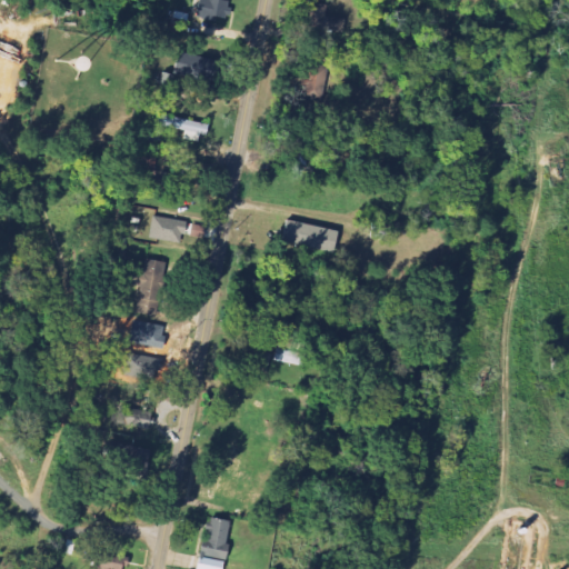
[(302,5),(299,27),(343,32),(345,20),(326,17),(327,8),(302,5)]
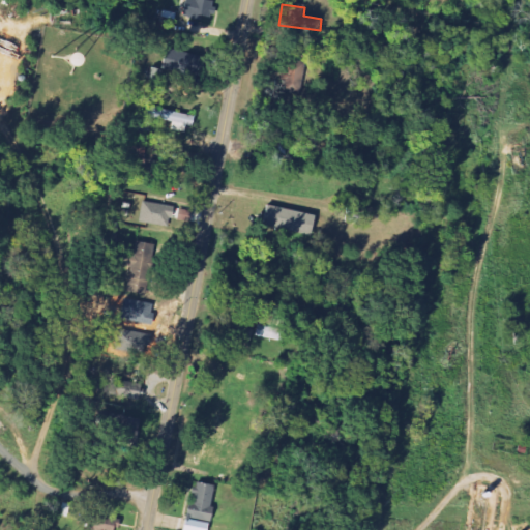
[(193,116),(146,107),(144,116),(190,125),(193,116)]
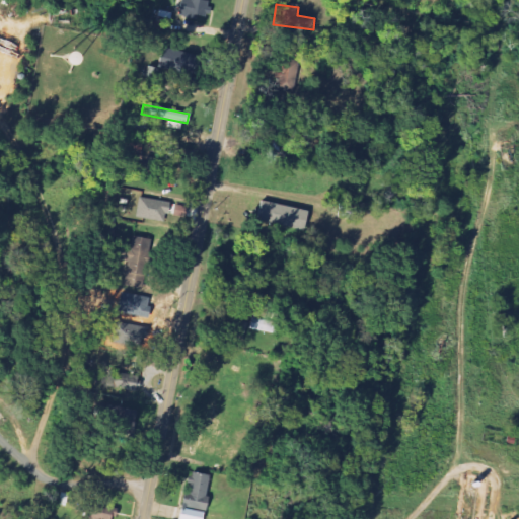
[(135,216),(164,222),(168,203),(138,197),(135,216)]
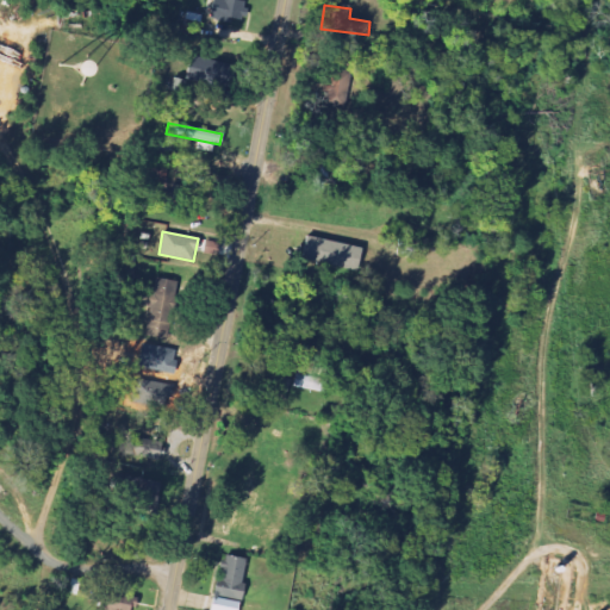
[(297,259),(355,273),(361,250),(304,235),(297,259)]
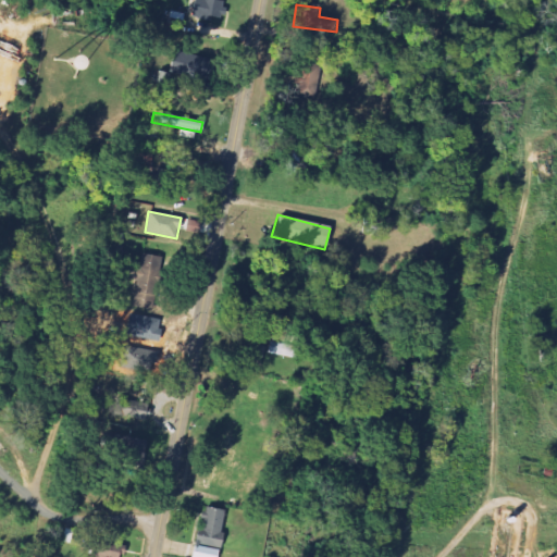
[(157,297),(150,255),(139,257),(140,265),(125,269),(127,281),(136,279),(139,300),(157,297)]
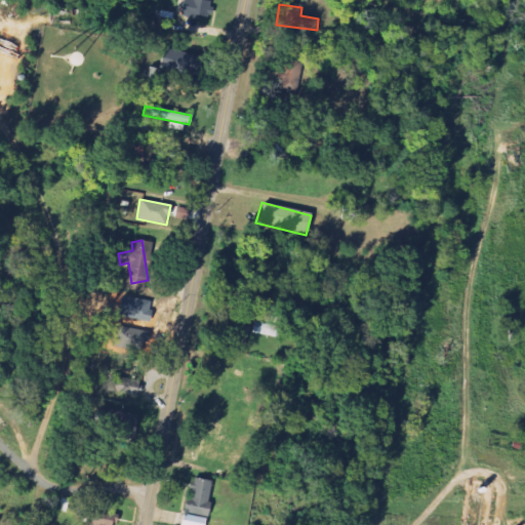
[(230,340),(245,346),(251,327),(236,322),(230,340)]
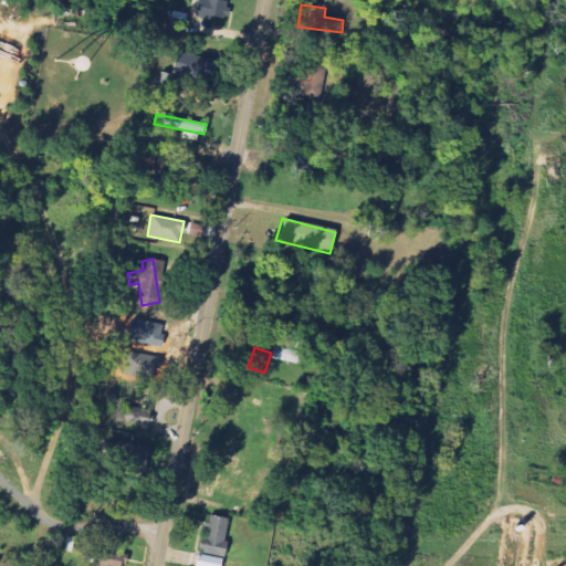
[(272,359),(303,365),(305,353),(275,347),(272,359)]
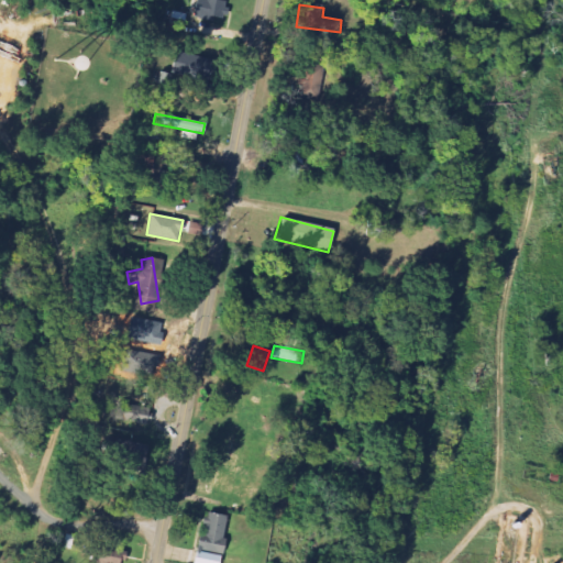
[(151,408),(119,404),(117,421),(148,424),(151,408)]
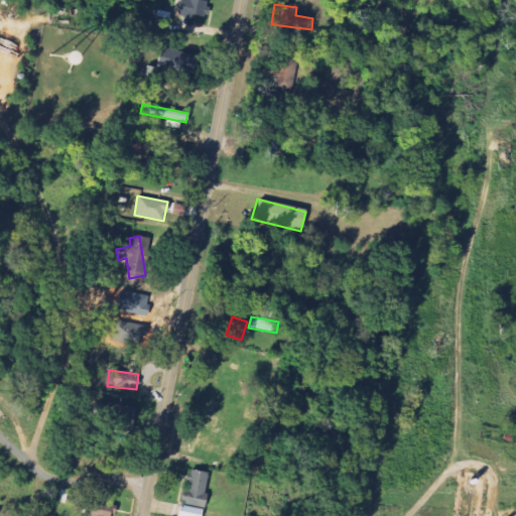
[(207,473),(185,470),(179,515),(201,515),(202,515),(207,473)]
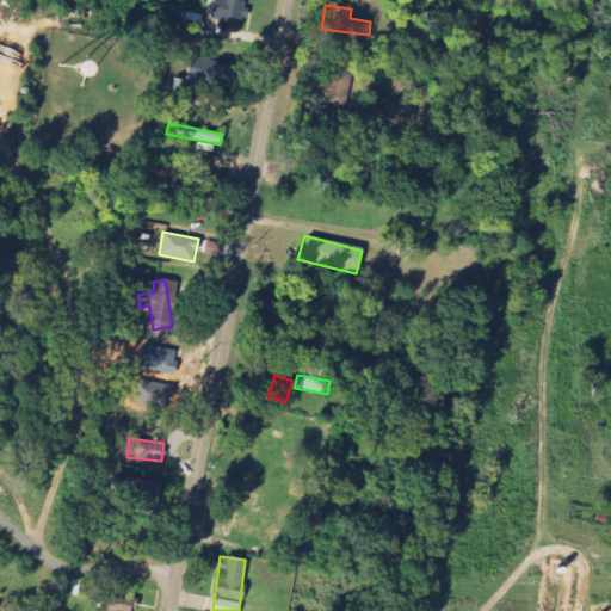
[(93,610),(98,610),(131,610),(134,599),(97,592),(93,610)]
